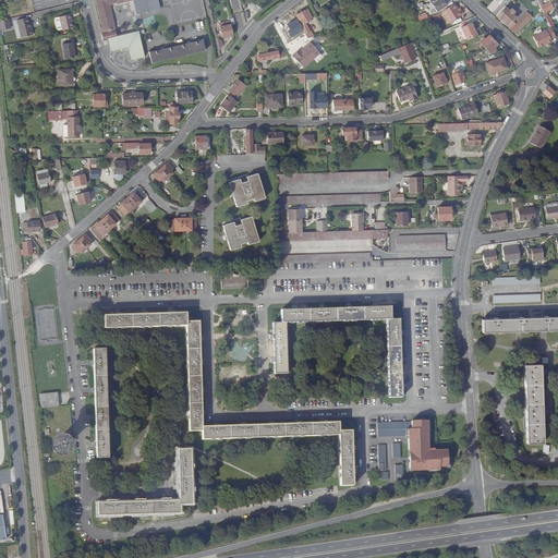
[(141,34),(146,33),(145,29),(119,36),(118,27),(112,4),(119,3),(120,3),(134,0),(136,0),(138,14),(142,13),(162,9),(160,0),(97,0),(104,26),(100,27),(105,39),(110,38),(112,50),(131,46),(134,59),(146,56),(141,34)]
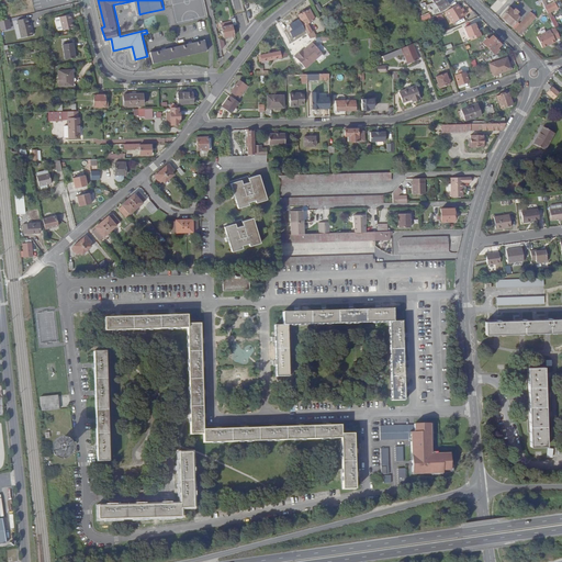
[(440,13),(450,8),(445,0),(441,0),(435,4),(434,6),(435,8),(437,7),(440,13)]
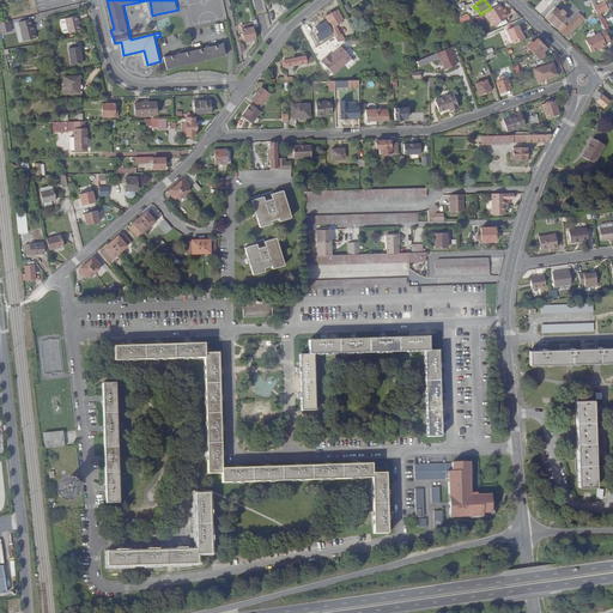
[(602,14),(610,11),(606,4),(595,8),(599,16),(602,14)]
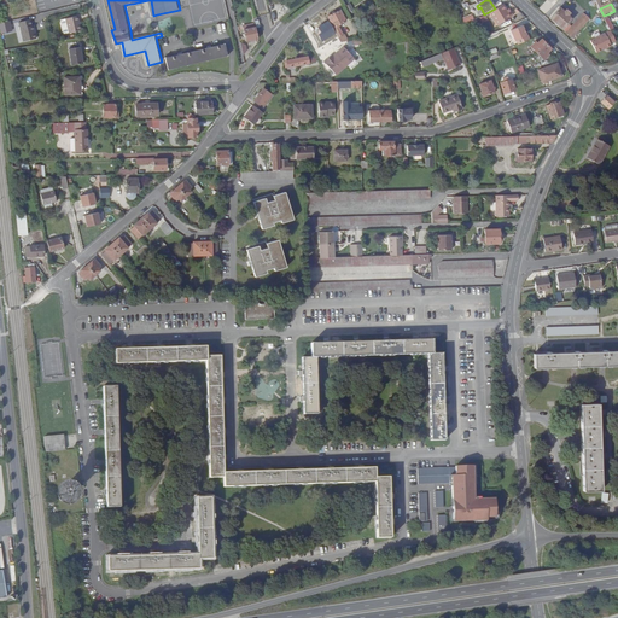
[(509,11),(507,12),(503,6),(491,15),(499,27),(513,18),(509,11)]
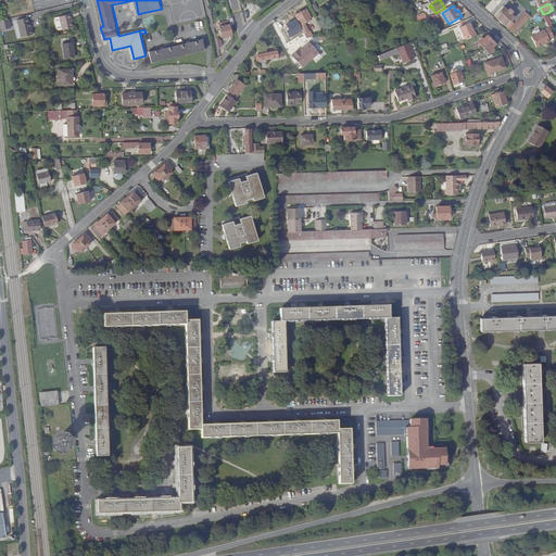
[(515,35),(531,19),(526,13),(516,24),(513,21),(516,19),(512,14),(514,13),(510,9),(508,11),(505,8),(496,16),(515,35)]
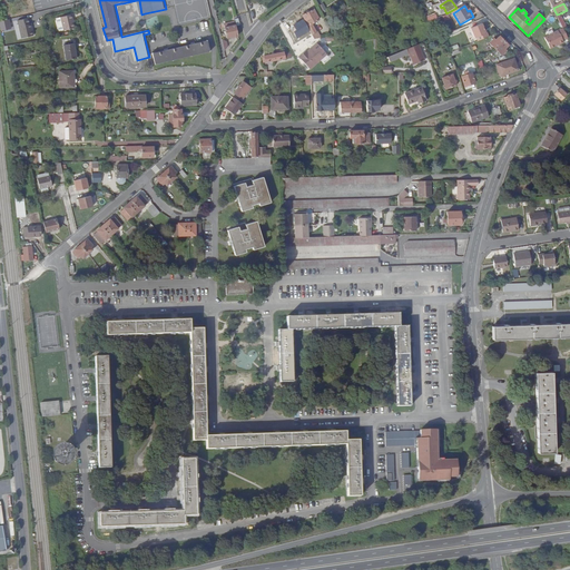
[(308,27),(315,39),(322,38),(318,32),(317,33),(314,23),(321,21),(315,10),(304,16),(310,26),(308,27)]
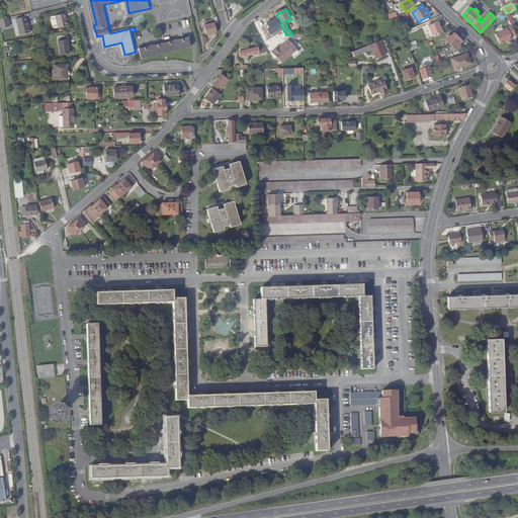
[(60,27),(70,25),(68,13),(58,15),(60,27)]
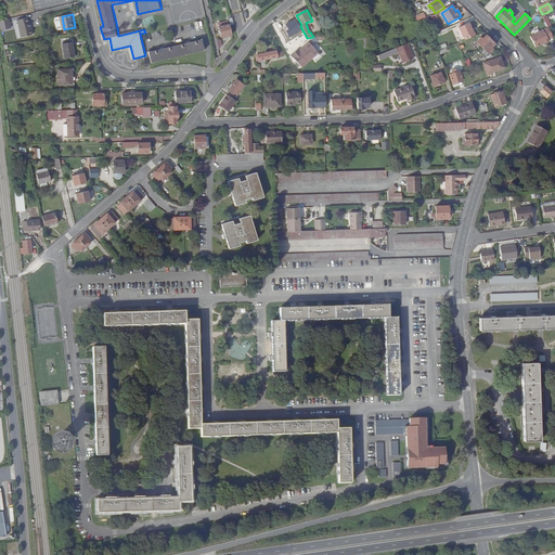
[(547,16),(546,17),(544,18),(549,28),(550,29),(553,27),(547,16)]
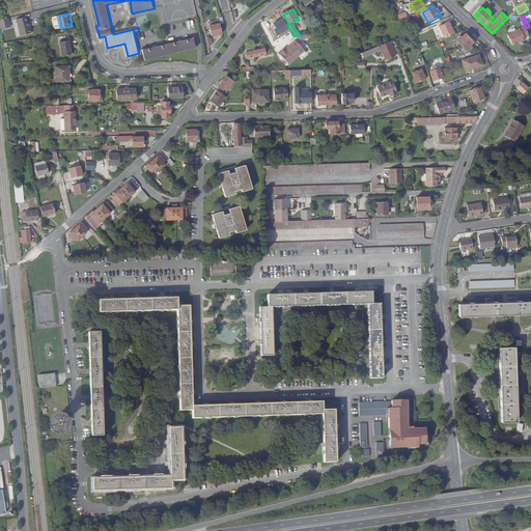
[(14,31),(18,31),(19,36),(20,36),(16,17),(11,18),(14,31)]
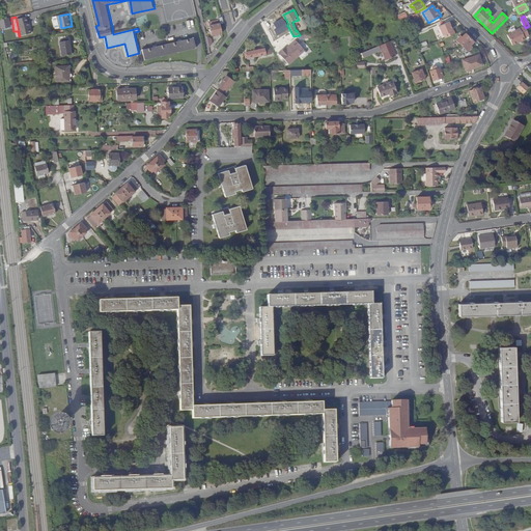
[(9,18),(0,20),(0,24),(1,30),(11,27),(9,18)]
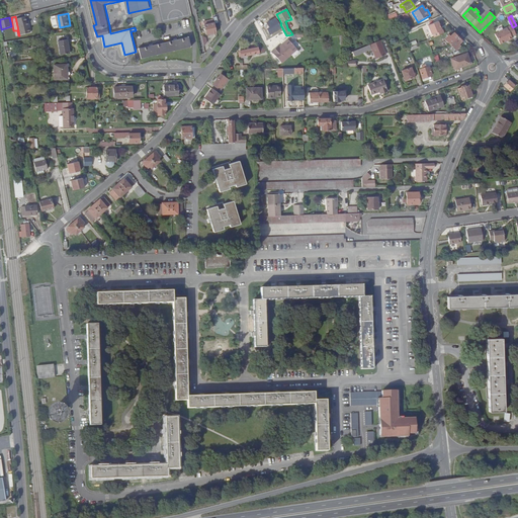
[(27,17),(18,19),(22,35),(32,32),(29,21),(28,21),(27,17)]
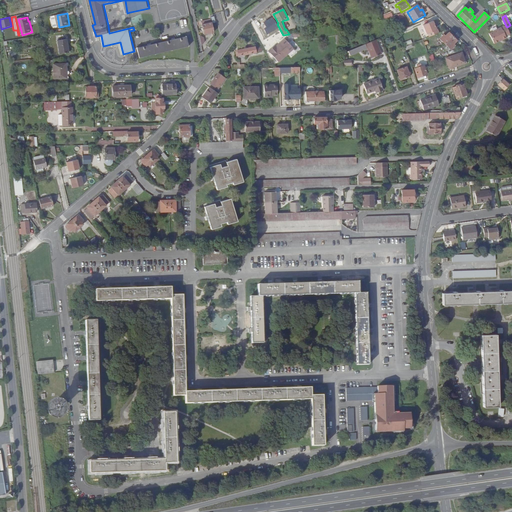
[(436,28),(434,22),(424,26),(427,35),(429,35),(430,38),(439,34),(438,31),(437,31),(436,28)]
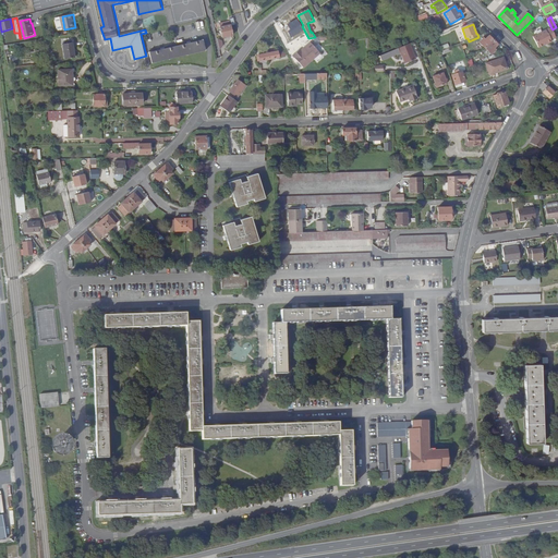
[(222,31),(223,37),(233,34),(232,25),(221,27),(222,28),(220,28),(221,31),(222,31)]
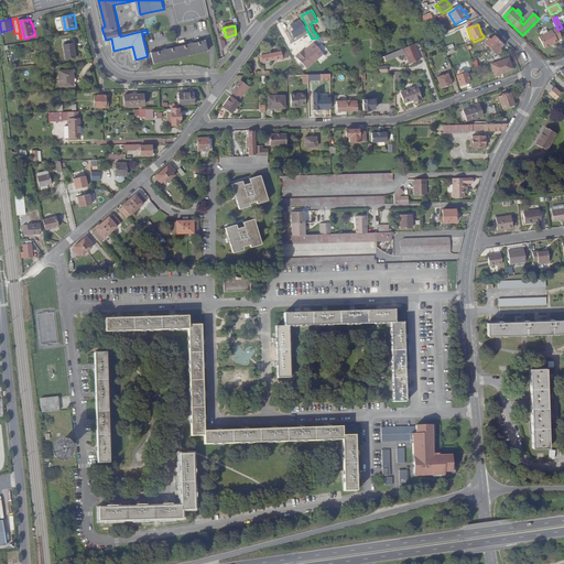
[(557,41),(563,39),(560,33),(559,30),(557,29),(540,38),(545,49),(554,44),(554,45),(559,43),(557,41)]
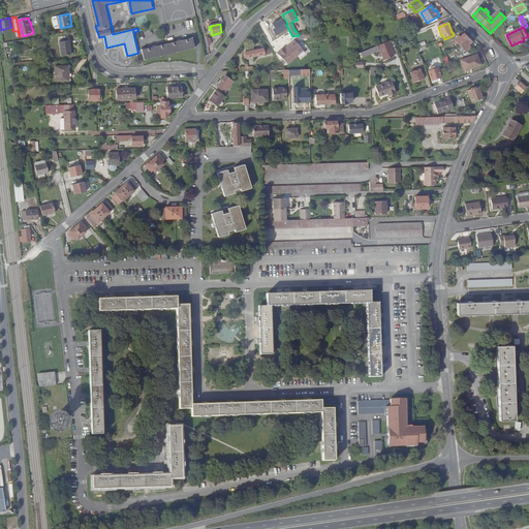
[(461,48),(468,39),(464,35),(460,39),(459,37),(455,41),(461,48)]
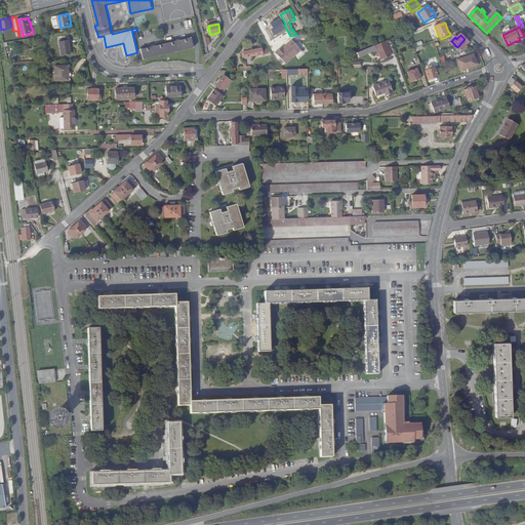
[(144,58),(194,48),(192,38),(142,49),(144,58)]
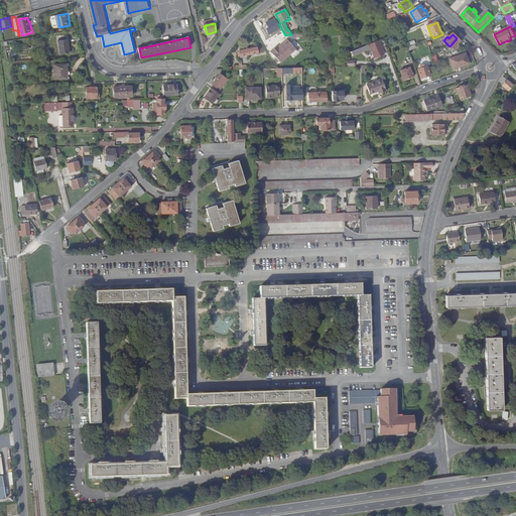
[(460,42),(457,38),(449,46),(454,51),(458,47),(457,45),(460,42)]
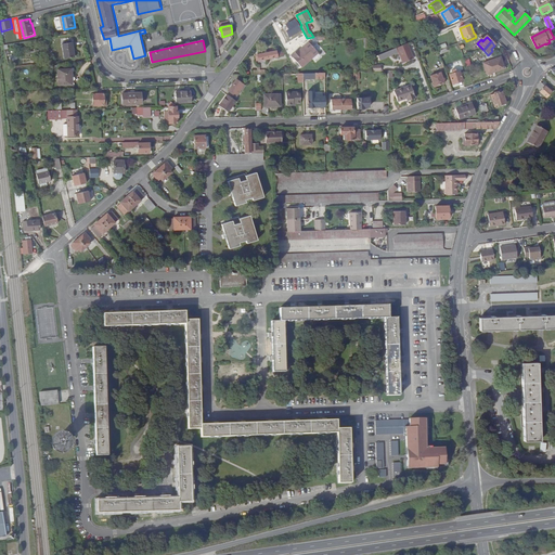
[(65,59),(75,56),(72,42),(62,43),(65,59)]
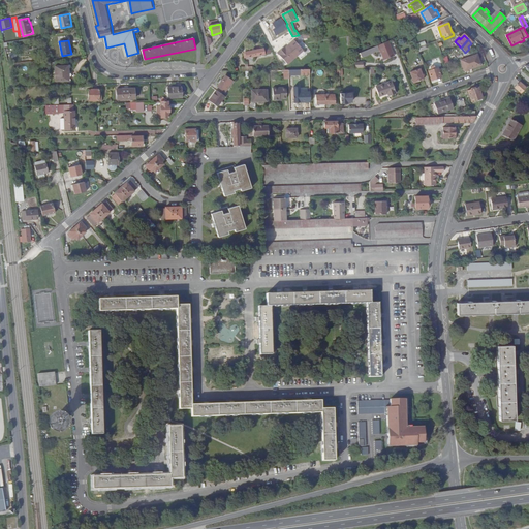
[(291,66),(307,52),(298,40),(288,48),(287,47),(280,54),(291,66)]
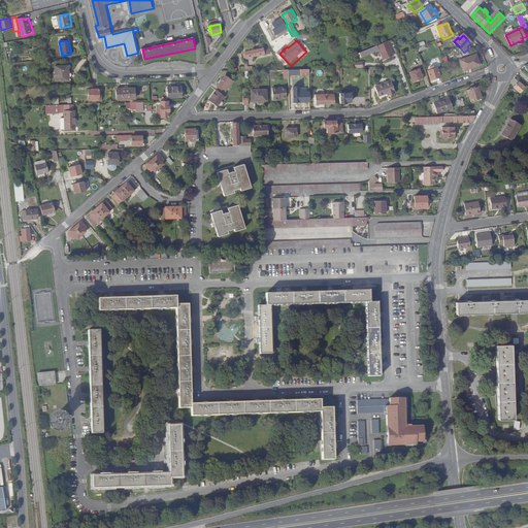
[(389,42),(360,54),(362,58),(381,51),(385,61),(393,58),(391,51),(392,51),(389,42)]
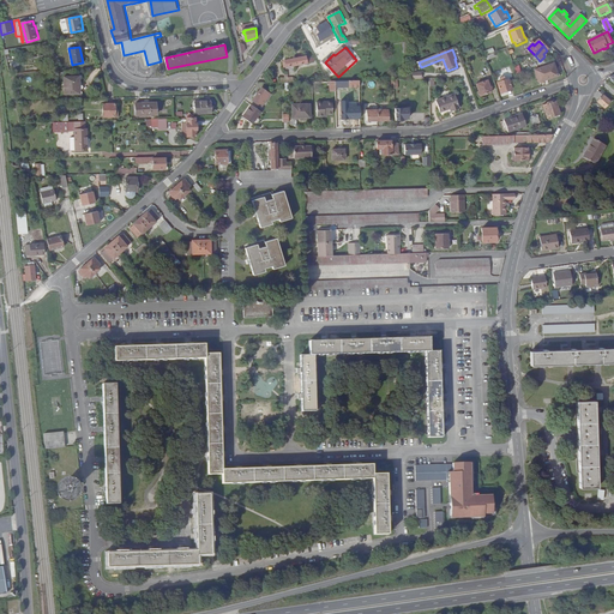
[(313,56),(307,59),(307,56),(287,61),(288,67),(308,64),(308,65),(315,64),(315,59),(313,59),(313,56)]
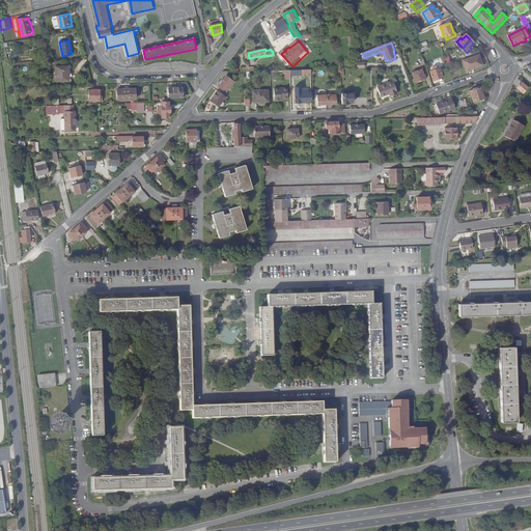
[(472,70),(482,65),(479,56),(463,62),(466,73),(472,71),(472,70)]
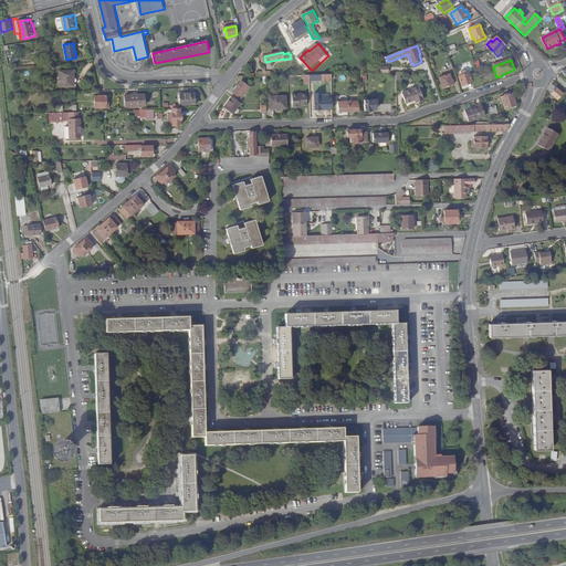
[(73,86),(73,75),(75,75),(75,71),(61,72),(61,86),(73,86)]
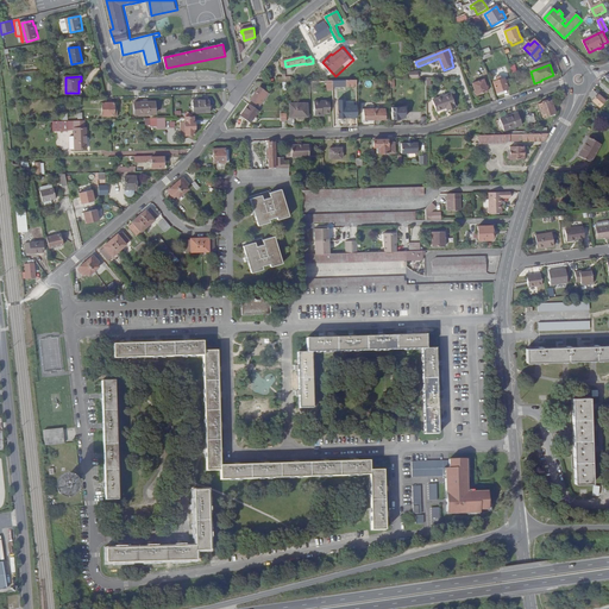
[(497,94),(508,89),(504,80),(502,81),(501,77),(496,79),(497,82),(494,83),(497,94)]
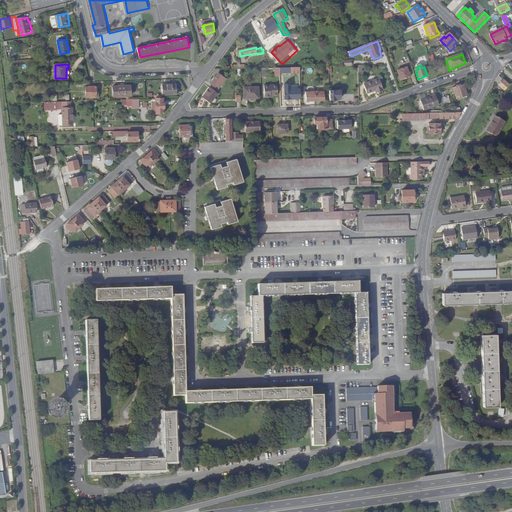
[(401,81),(410,78),(407,68),(397,71),(399,77),(398,78),(399,80),(400,80),(401,81)]
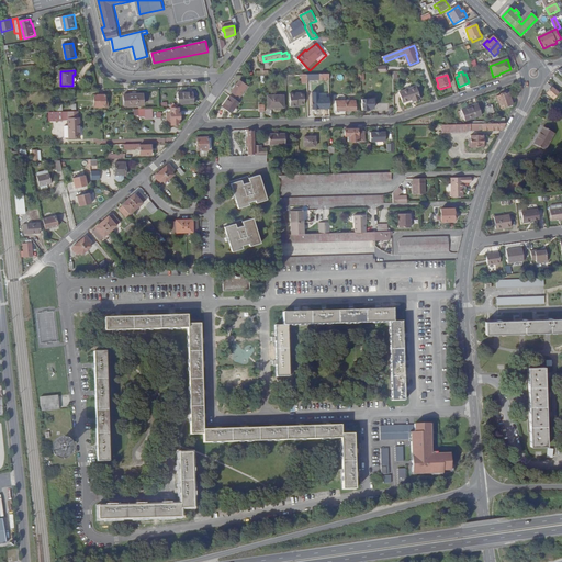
[(247,91),(249,87),(240,81),(232,92),(240,99),(247,91)]
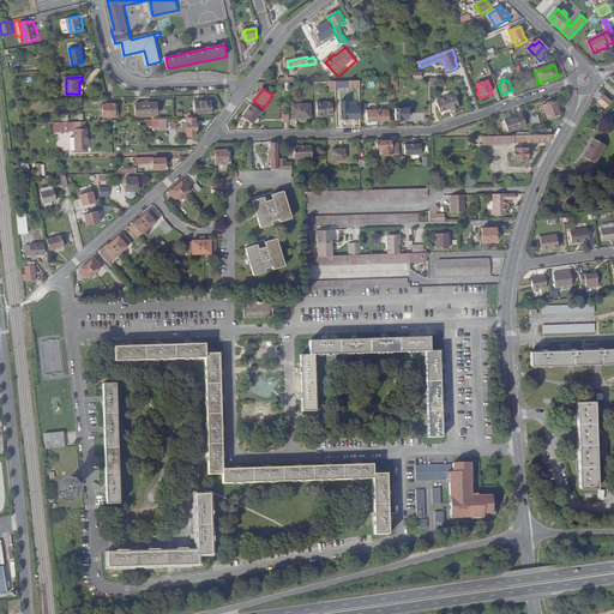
[(599,92),(594,100),(606,109),(611,103),(599,92)]
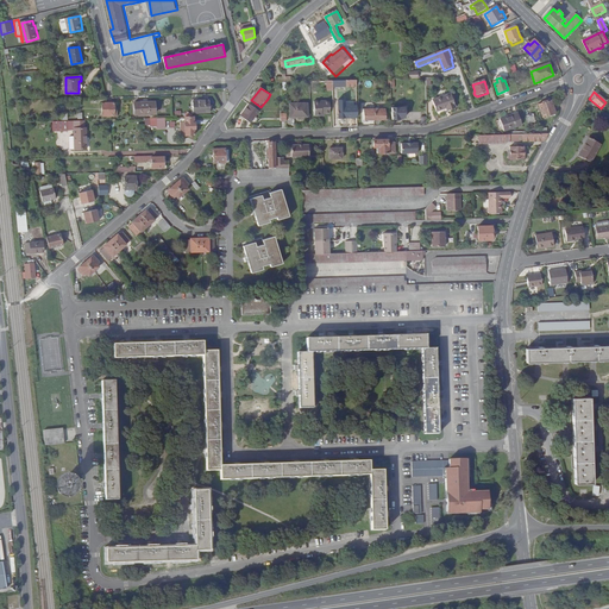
[(447,112),(457,110),(452,94),(433,101),(437,113),(447,110),(447,112)]
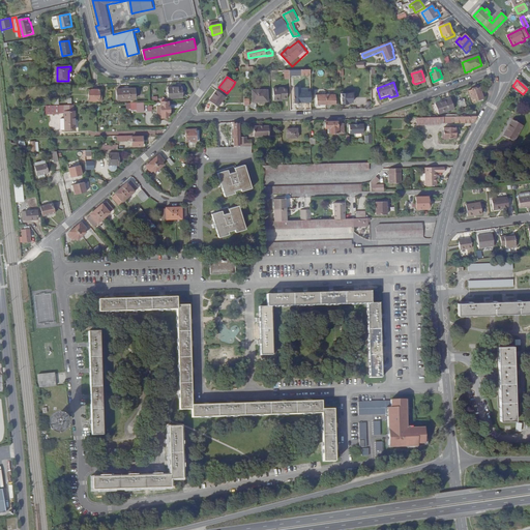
[(171,98),(184,97),(184,87),(170,88),(171,98)]
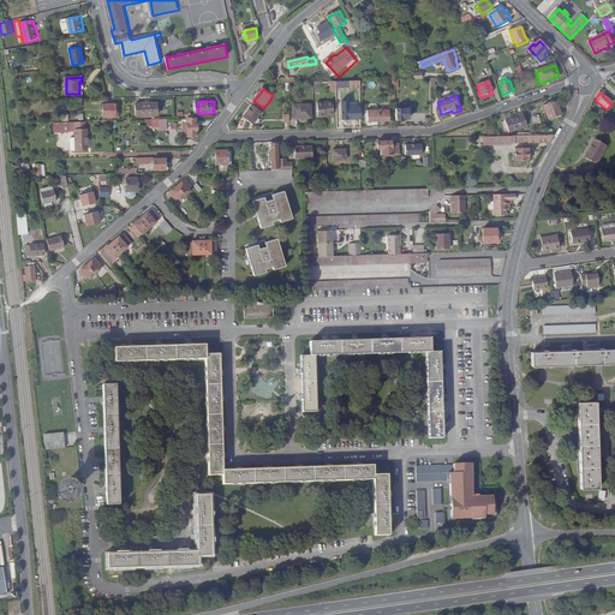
[(120,111),(118,111),(118,102),(106,103),(106,117),(120,117),(120,111)]
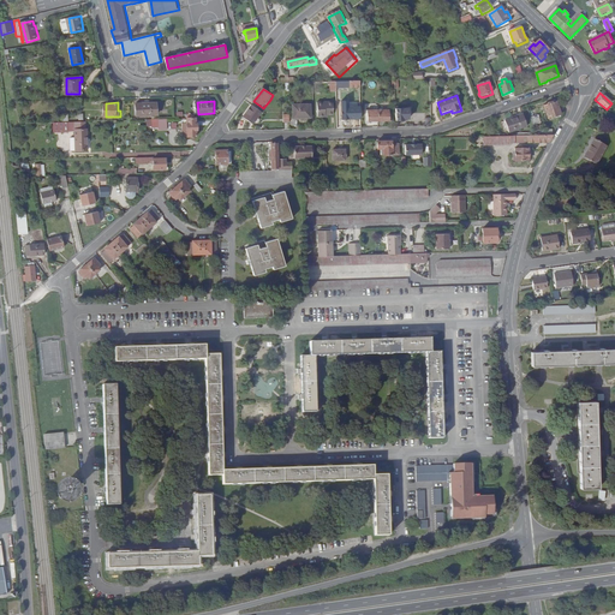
[(138,115),(160,114),(159,102),(138,103),(138,115)]
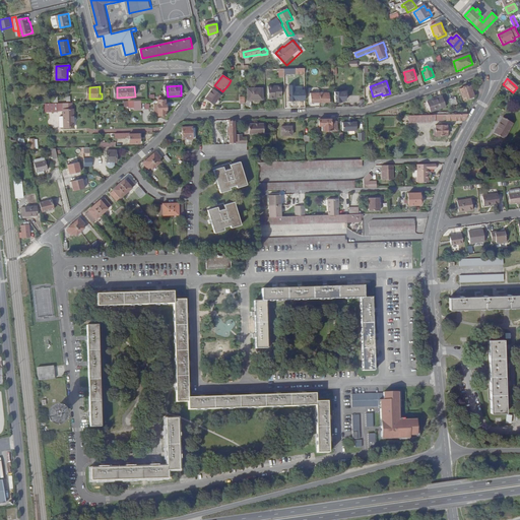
[(276,98),(282,98),(282,86),(269,86),(269,100),(276,100),(276,98)]
